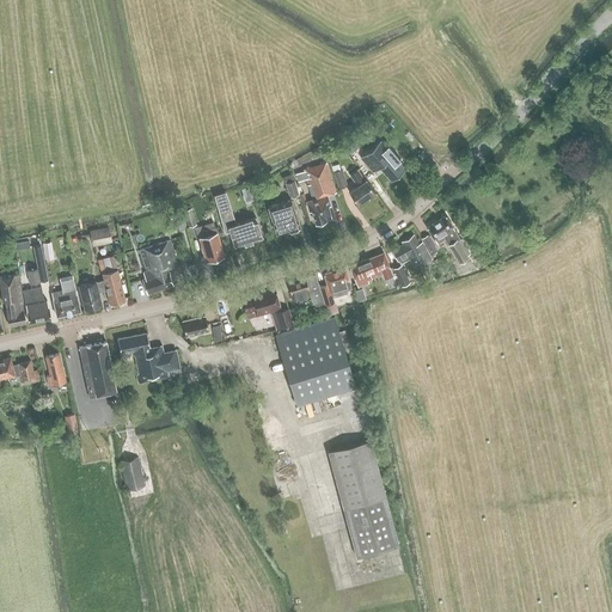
[(352,134),(341,142),(344,147),(349,153),(360,146),(352,134)]
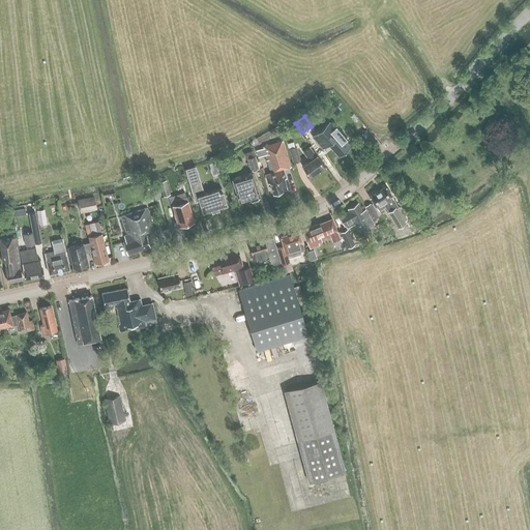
[(318,130),(313,135),(324,149),(329,145),(339,156),(350,146),(344,140),(347,138),(335,125),(323,137),(318,130)]
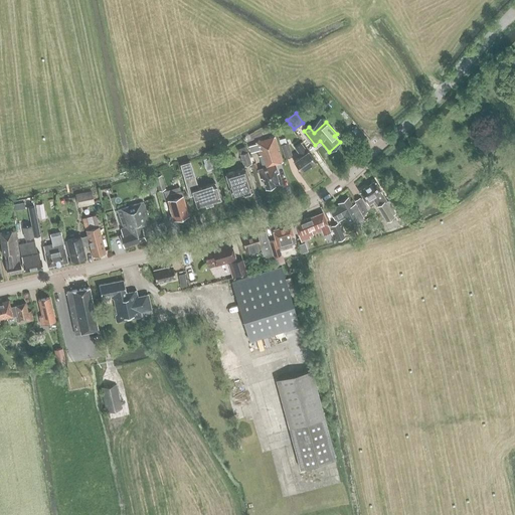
[(266,187),(268,187),(269,188),(272,187),(272,185),(274,185),(279,183),(276,173),(277,171),(275,165),(283,162),(274,137),(254,143),(263,167),(258,168),(261,178),(262,177),(266,187)]
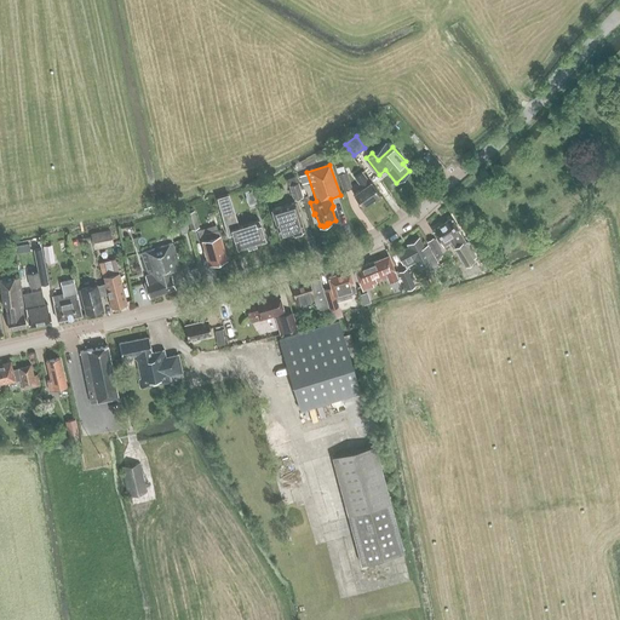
[(337,168),(343,191),(351,189),(346,172),(344,172),(343,166),(337,168)]
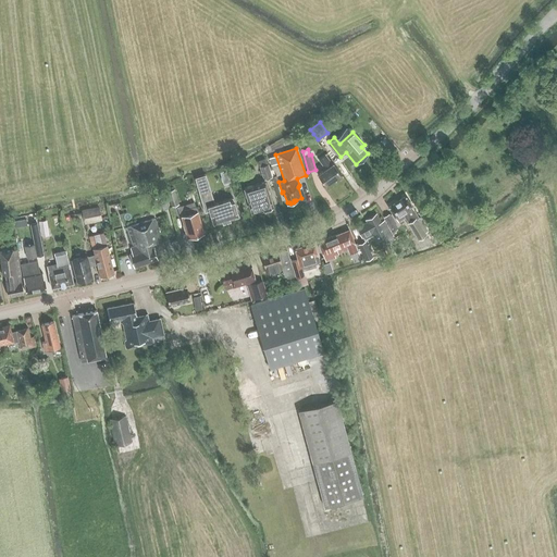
[(342,176),(325,153),(318,159),(324,168),(317,173),(325,185),(334,178),(335,181),(342,176)]
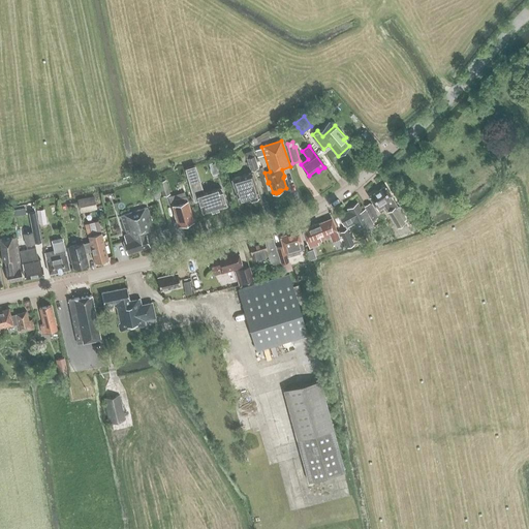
[(253,151),(245,153),(250,170),(258,167),(253,151)]
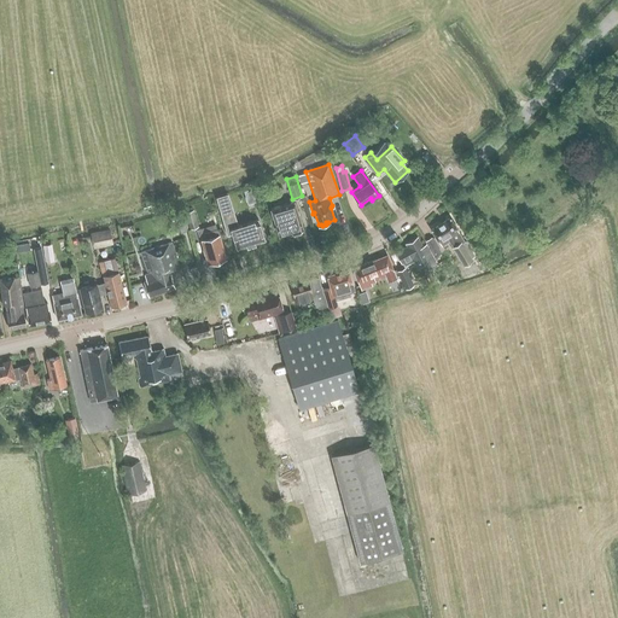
[(251,188),(243,191),(248,204),(255,202),(251,188)]
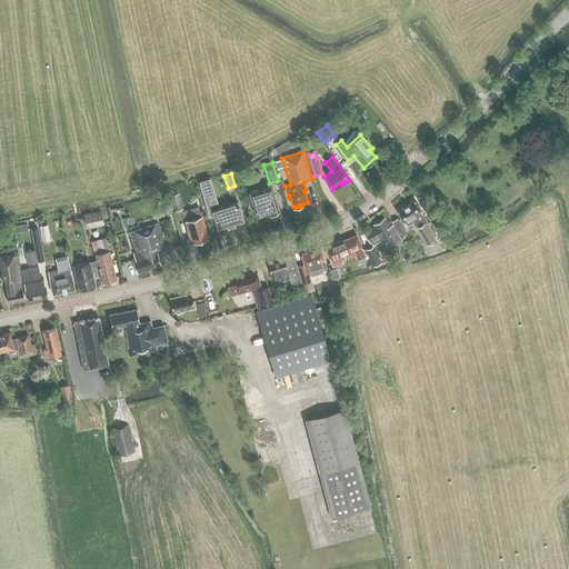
[(217,207),(209,181),(198,185),(207,216),(211,215),(217,229),(226,226),(226,227),(235,223),(233,223),(243,220),(237,200),(217,207)]
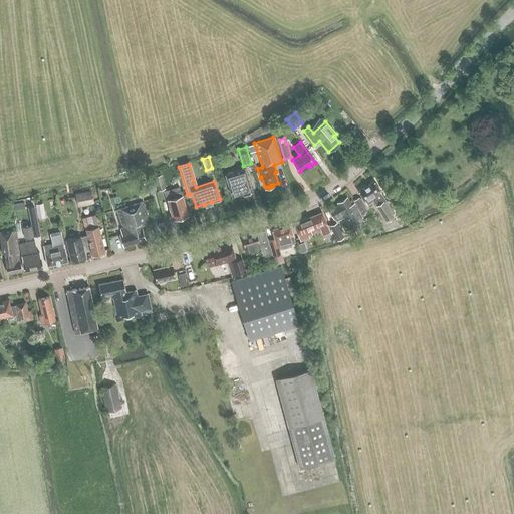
[(244,167),(225,173),(232,196),(241,193),(241,194),(244,195),(250,193),(251,191),(252,190),(244,167)]
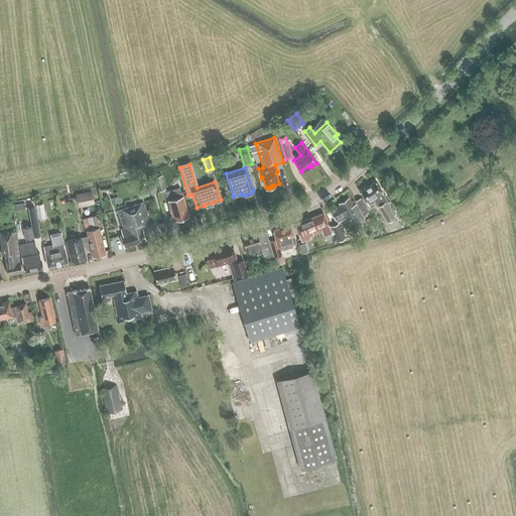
[(165,189),(161,177),(154,179),(158,191),(165,189)]
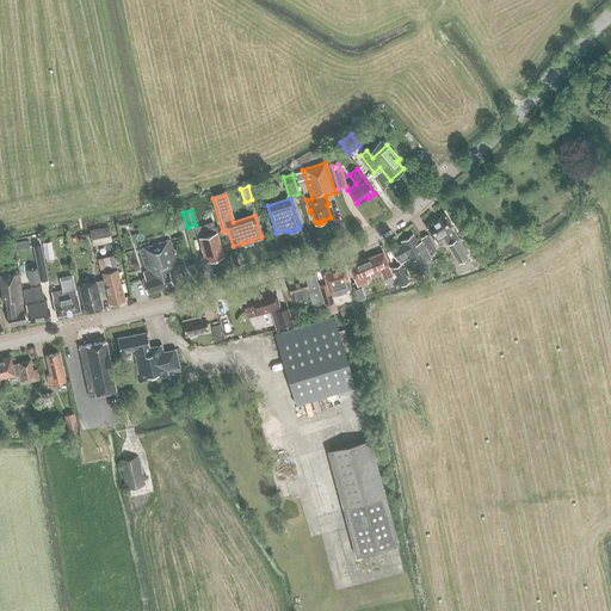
[(444,215),(426,227),(436,242),(437,244),(445,239),(448,244),(446,245),(458,263),(460,263),(468,258),(466,254),(469,253),(460,238),(444,215)]
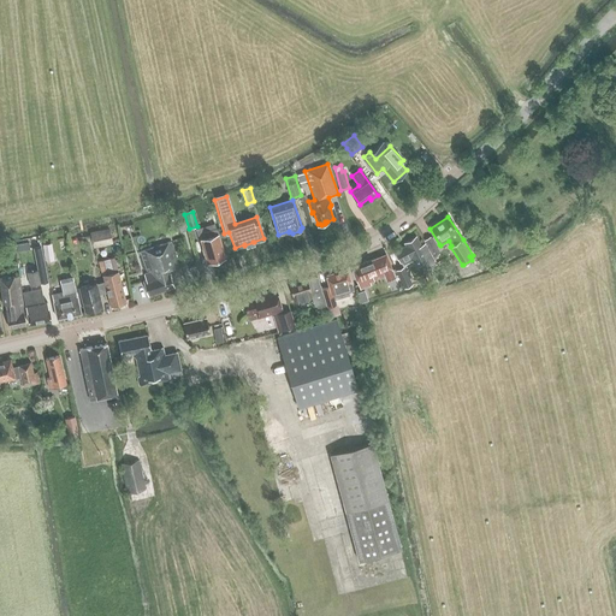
[(90,232),(93,249),(113,244),(110,229),(90,232)]
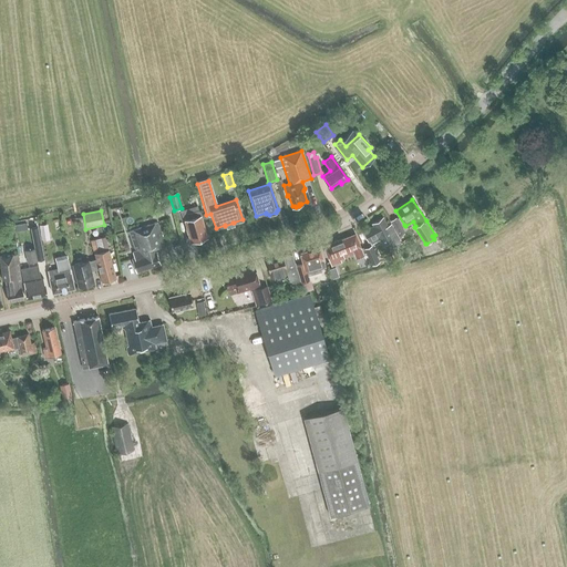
[(204,239),(204,238),(206,237),(200,215),(199,215),(198,210),(187,214),(188,218),(185,219),(191,241),(198,239),(200,240),(204,239)]
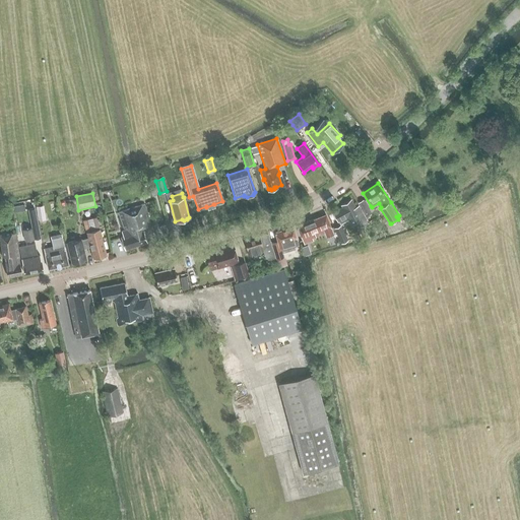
[(363,199),(358,203),(362,209),(367,206),(363,199)]
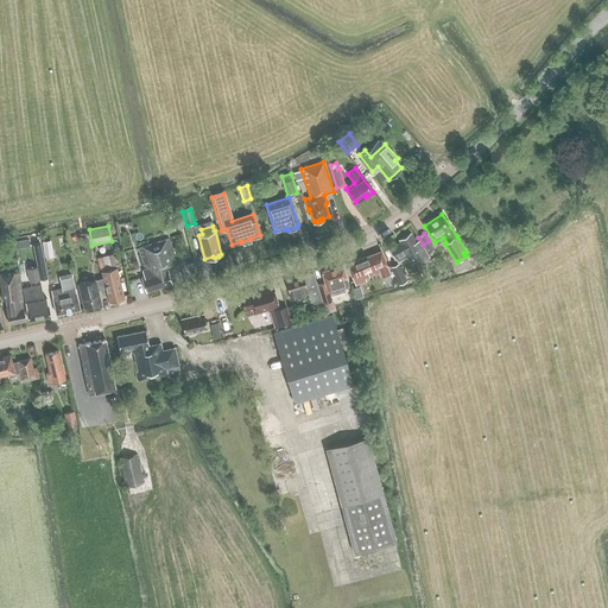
[(390,248),(394,258),(405,253),(411,264),(417,261),(419,266),(429,260),(418,241),(416,244),(410,234),(399,240),(400,242),(390,248)]
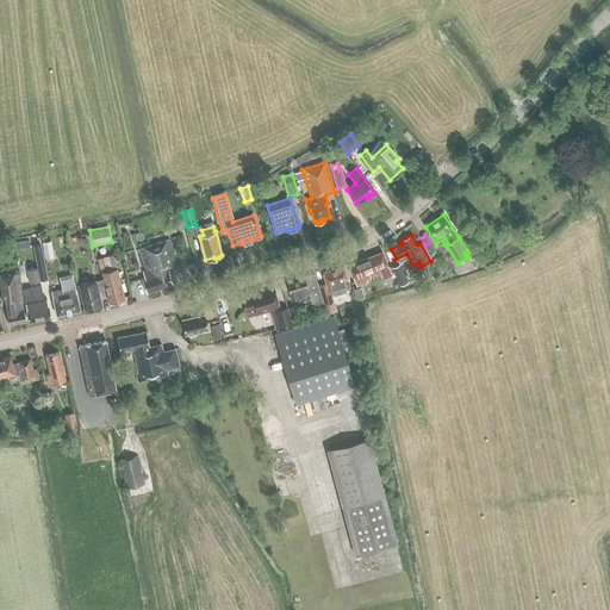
[(141,278),(142,279),(147,293),(173,284),(168,268),(178,266),(168,240),(138,249),(144,268),(148,267),(148,269),(142,271),(144,277),(141,278)]
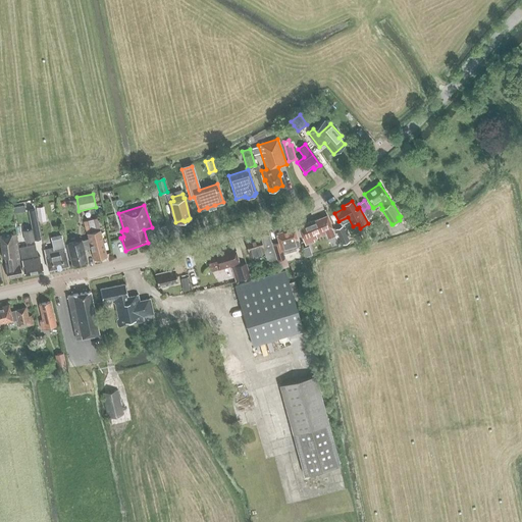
[(46,220),(44,206),(36,207),(39,221),(46,220)]
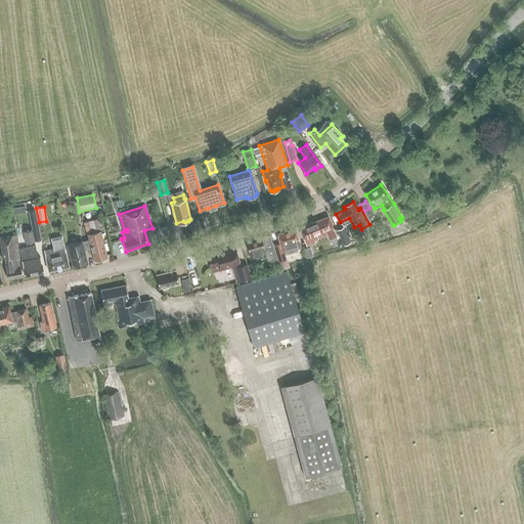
[(35,210),(29,211),(32,229),(23,230),(25,243),(41,239),(35,210)]
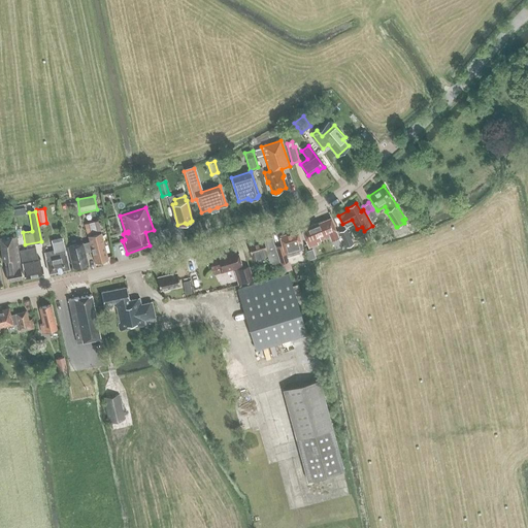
[(338,238),(335,231),(330,218),(301,230),(308,248),(318,243),(317,242),(329,237),(331,240),(338,238)]
